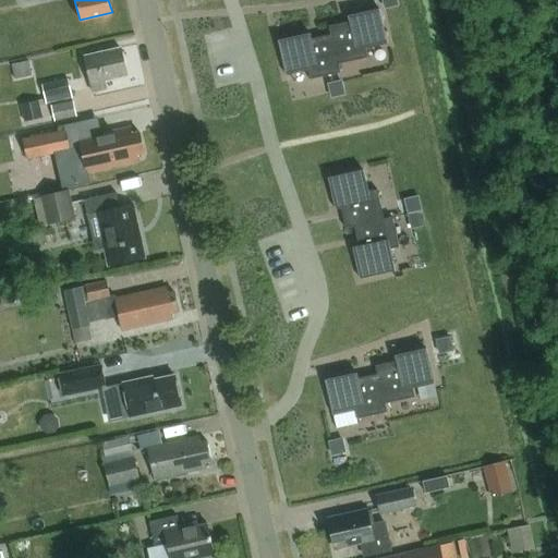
[(350,22),(329,26),(330,34),(331,34),(338,64),(339,64),(368,58),(366,49),(388,44),(380,9),(349,15),(350,22)]
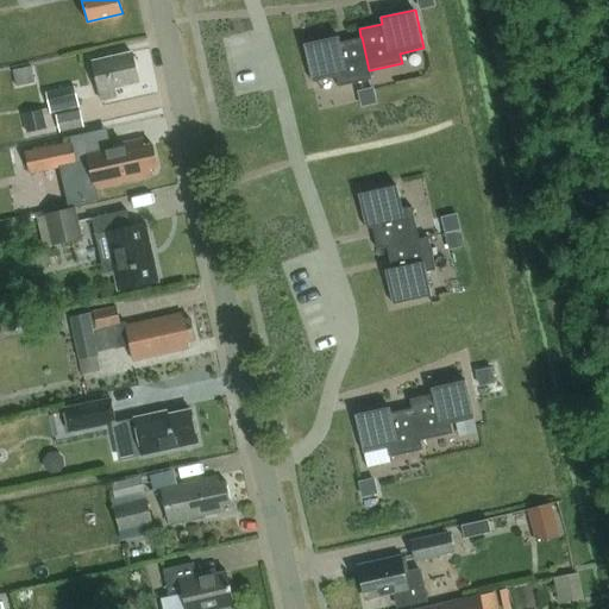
[(339,36),(305,43),(313,82),(337,76),(339,87),(371,79),(370,70),(369,70),(362,37),(360,37),(340,42),(339,36)]
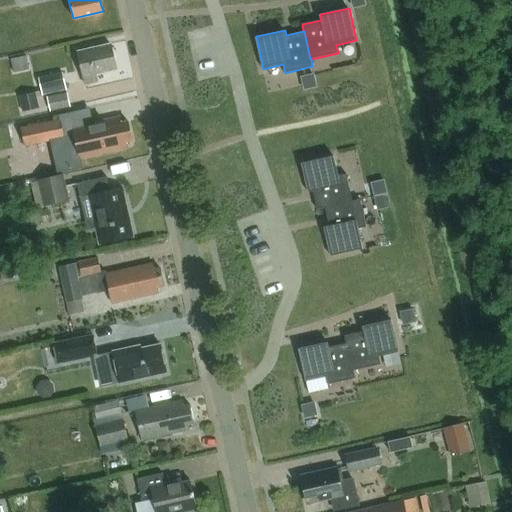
[(95,74),(116,69),(110,43),(78,50),(85,83),(97,80),(95,74)]
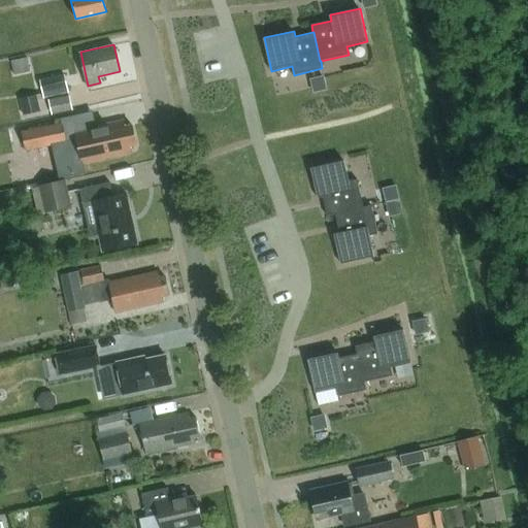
[(27,58),(11,62),(14,75),(30,71),(27,58)]
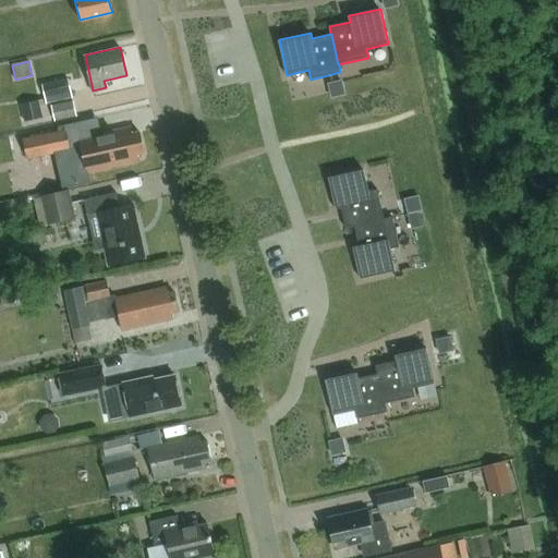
[(68,80),(41,85),(46,105),(50,104),(72,99),(68,80)]
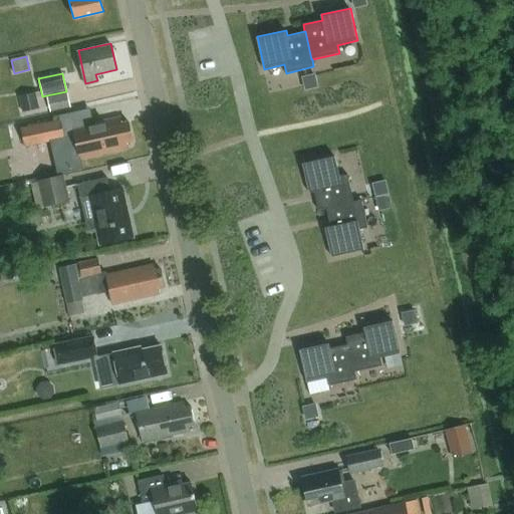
[(36,93),(19,96),(22,112),(39,108),(36,93)]
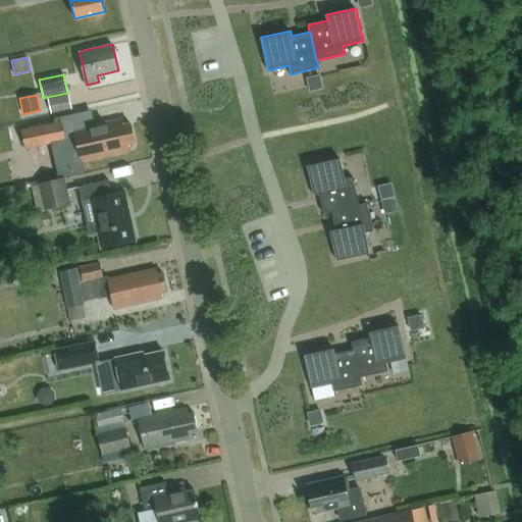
[(69,95),(48,99),(50,109),(51,113),(72,109),(69,95)]
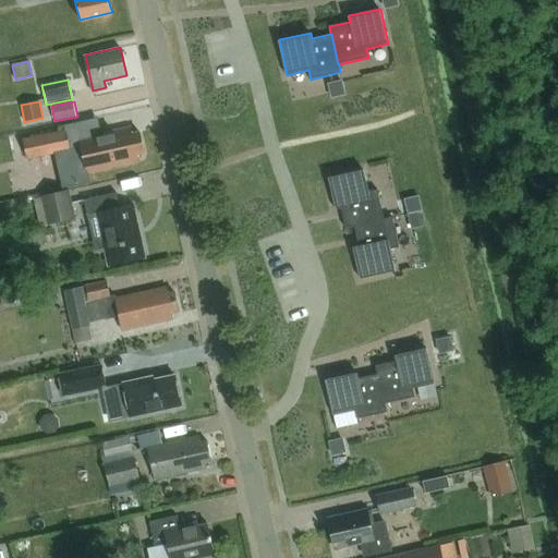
[(136,152),(143,150),(140,131),(132,133),(131,128),(80,138),(82,147),(87,170),(138,159),(136,152)]
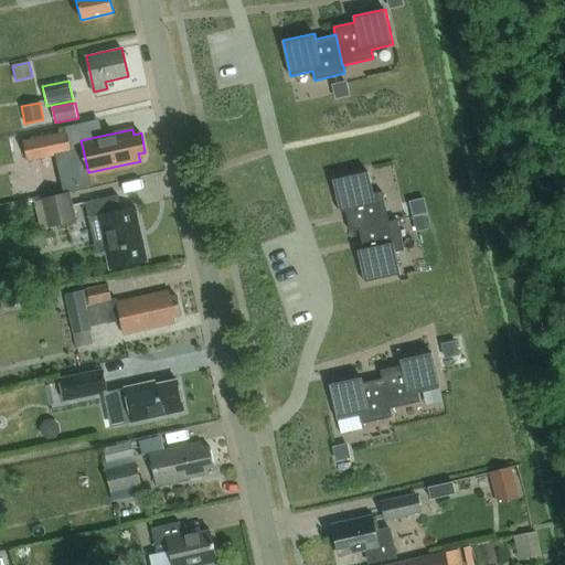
[(66,131),(22,141),(27,161),(56,156),(71,152),(66,131)]
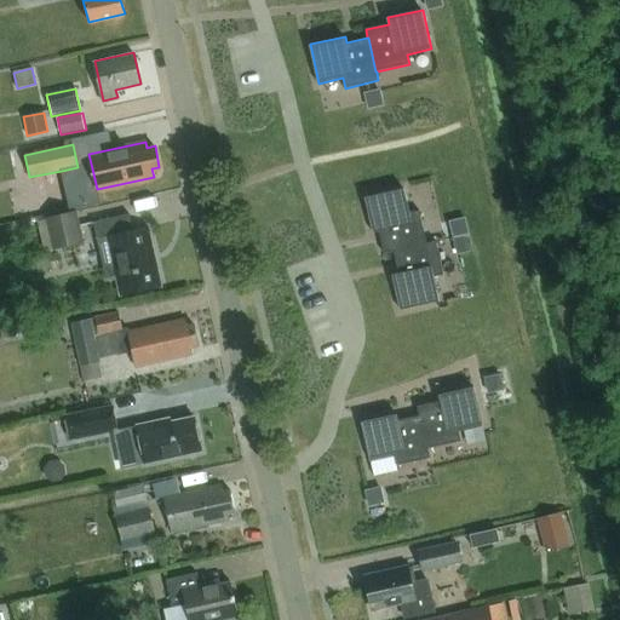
[(78,167),(62,171),(70,210),(76,208),(99,204),(97,189),(91,164),(78,167)]
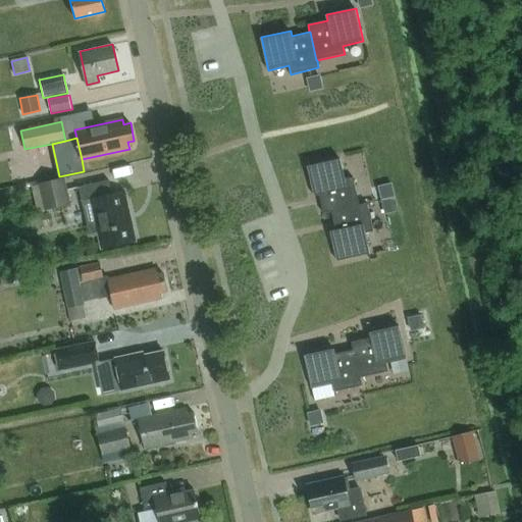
[(341,158),(308,165),(314,195),(319,194),(324,213),(331,211),(359,205),(359,204),(353,176),(345,178),(341,158)]
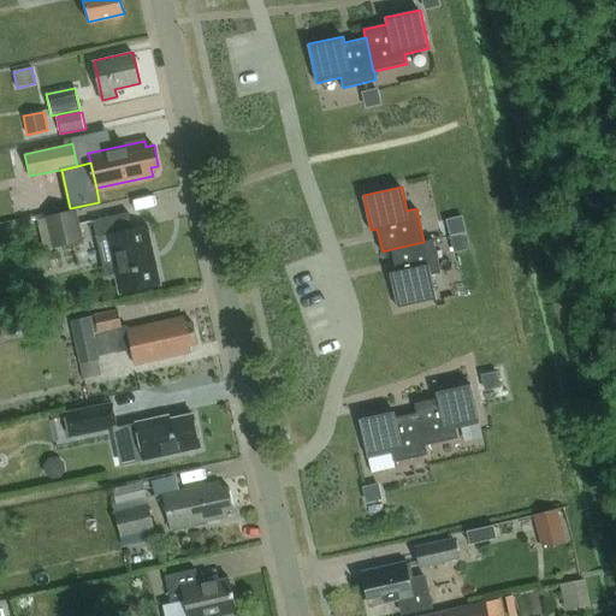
[(70,208),(46,214),(53,246),(83,240),(76,207),(70,208)]
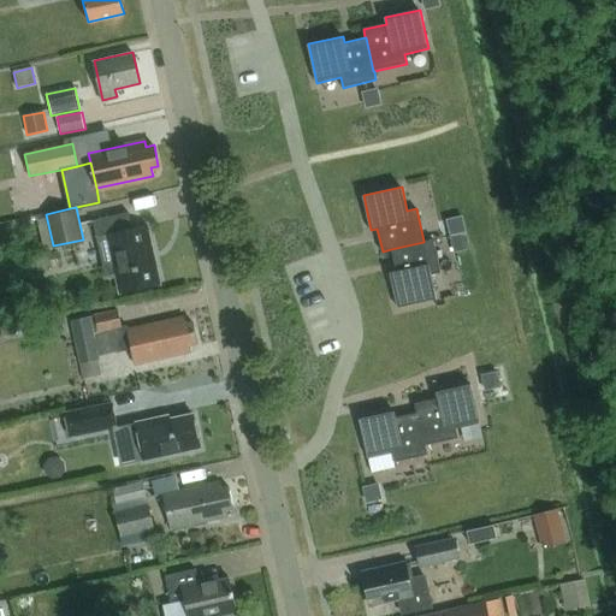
[(118,291),(160,282),(147,224),(131,227),(128,212),(93,219),(96,236),(106,234),(118,291)]
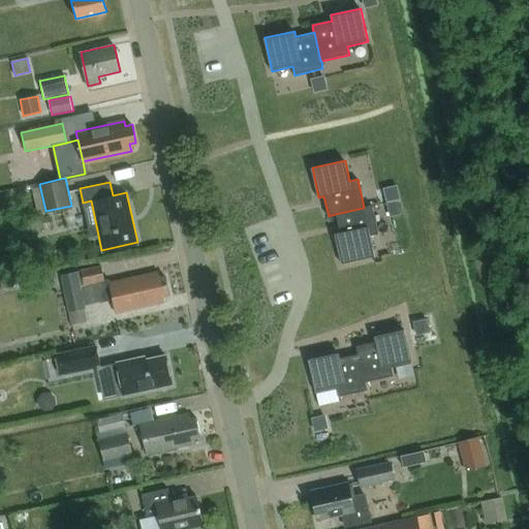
[(400,201),(386,205),(389,217),(403,214),(400,201)]
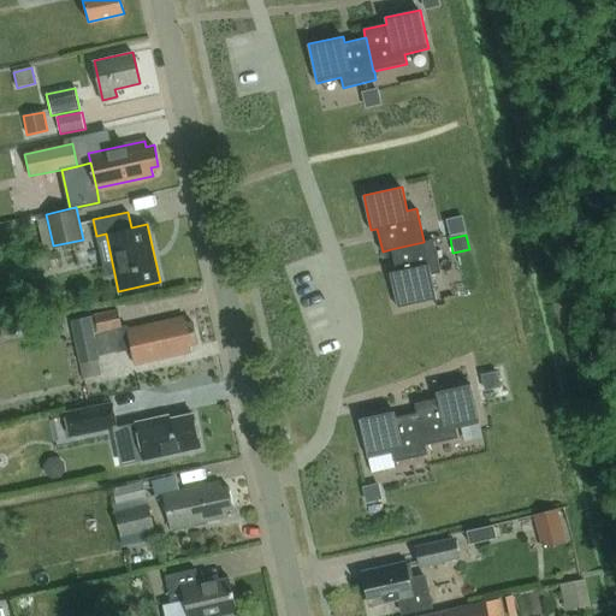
[(396,271),(390,272),(397,307),(437,298),(431,274),(440,272),(433,238),(424,241),(424,242),(391,249),(396,271)]
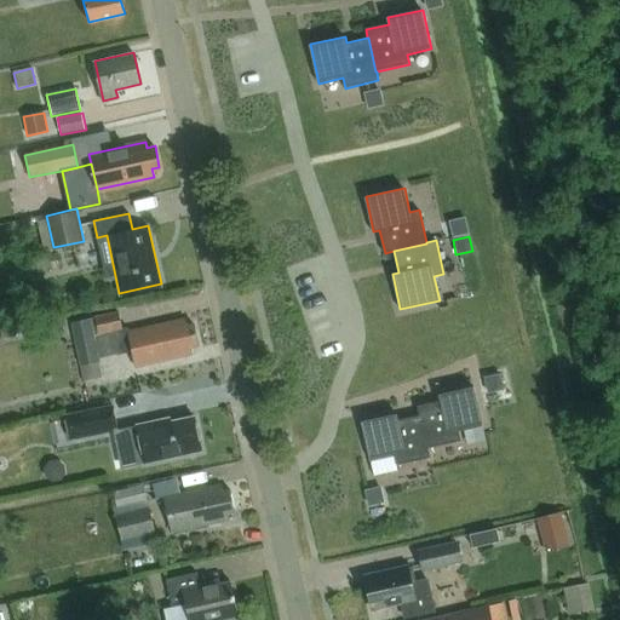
[(119,311),(73,322),(84,367),(101,362),(99,357),(95,336),(114,331),(119,354),(119,355),(132,351),(136,366),(191,354),(189,346),(197,344),(193,323),(187,325),(185,319),(130,331),(128,327),(124,328),(119,311)]
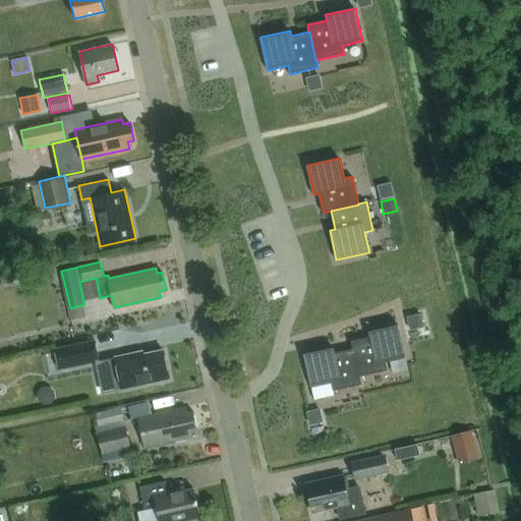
[(419,314),(407,317),(409,330),(422,328),(419,314)]
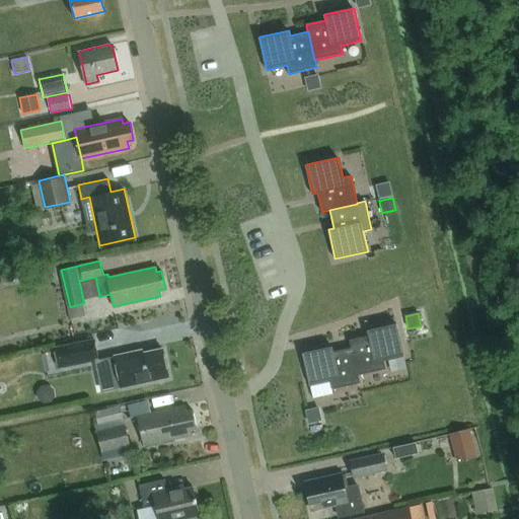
[(369,336),(349,340),(351,348),(352,347),(358,375),(359,375),(386,369),(384,360),(403,356),(396,323),(368,329),(369,336)]
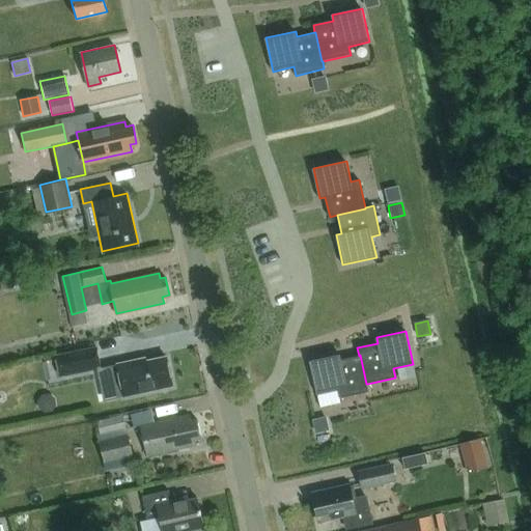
[(98,346),(55,355),(60,376),(103,368),(98,346)]
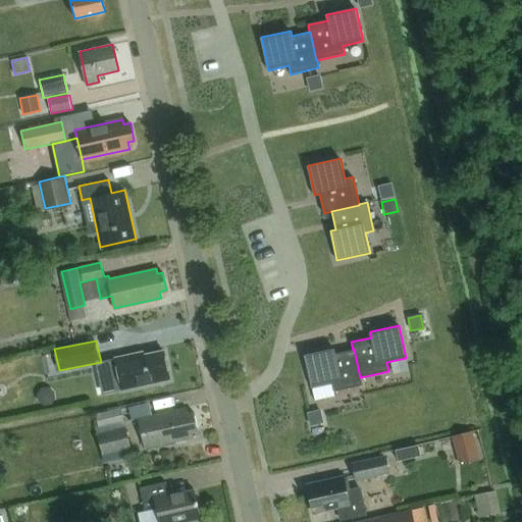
[(333,348),(305,355),(312,387),(332,383),(334,392),(362,384),(361,377),(360,377),(354,349),(353,350),(335,354),(333,348)]
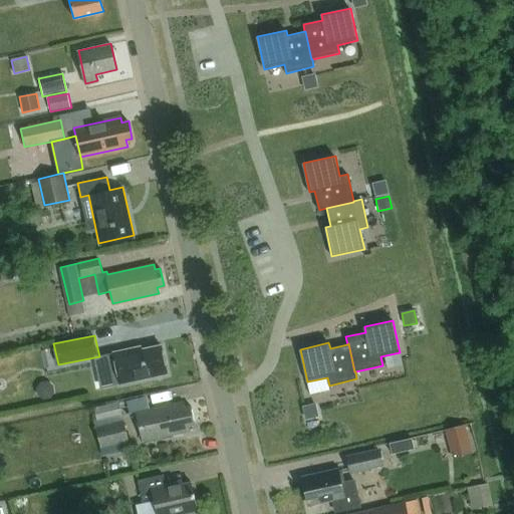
[(141,346),(112,352),(119,384),(167,374),(161,345),(141,349),(141,346)]
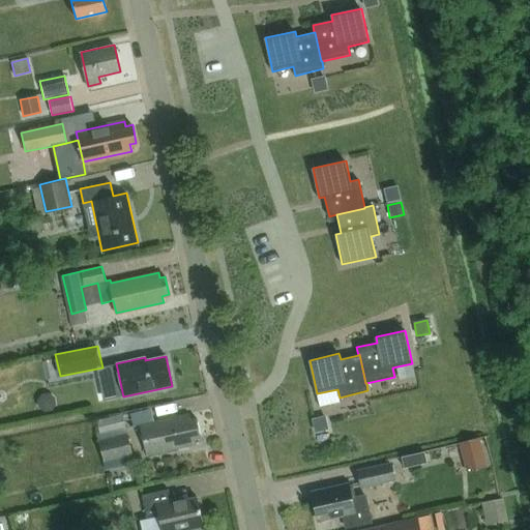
[(122,414),(96,420),(99,434),(125,429),(122,414)]
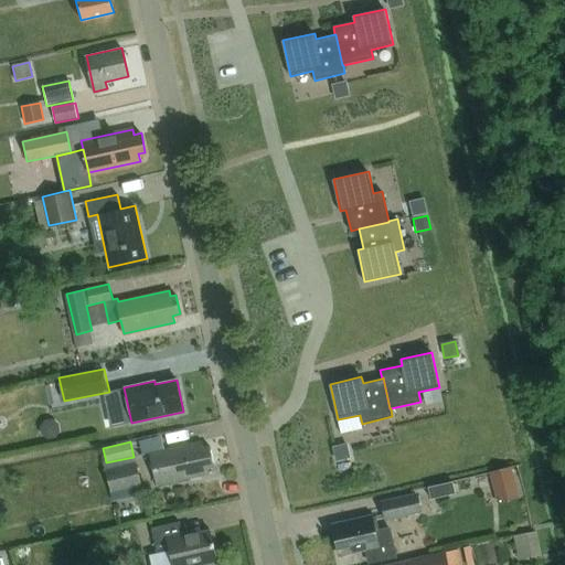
[(208,468),(214,467),(210,447),(203,449),(202,443),(150,454),(158,486),(209,475),(208,468)]
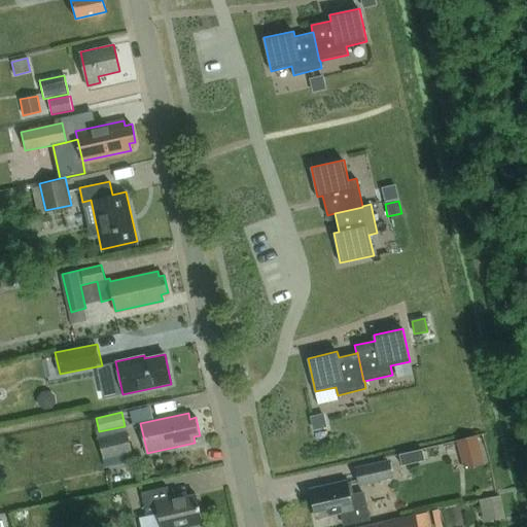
[(323,414),(309,417),(312,430),(326,427),(323,414)]
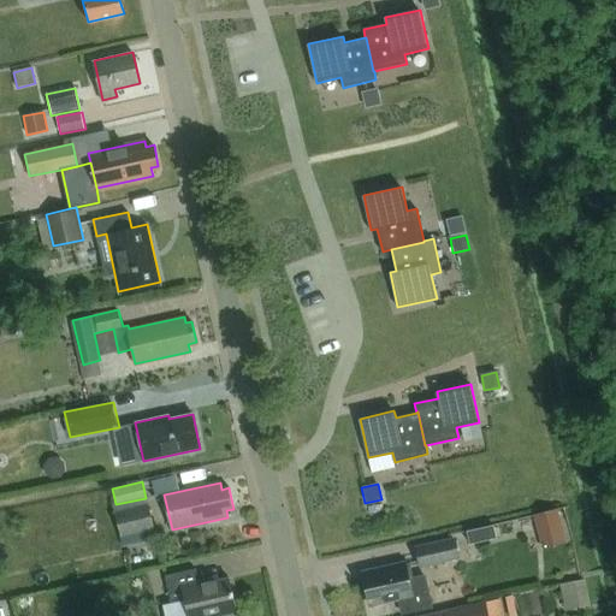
[(147,504),(114,511),(120,537),(153,529),(148,510),(147,504)]
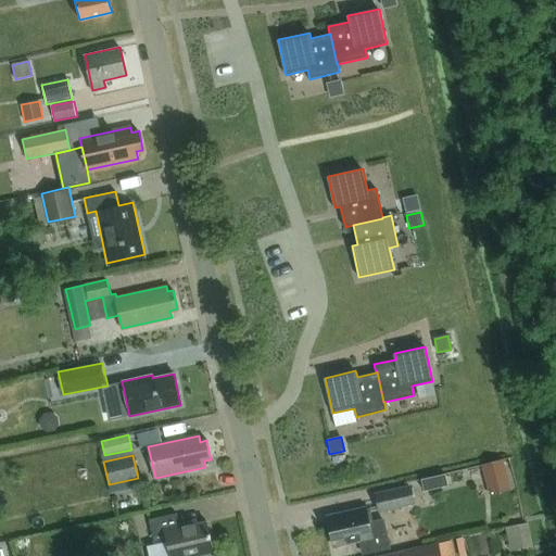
[(419,477),(422,489),(446,483),(443,471),(419,477)]
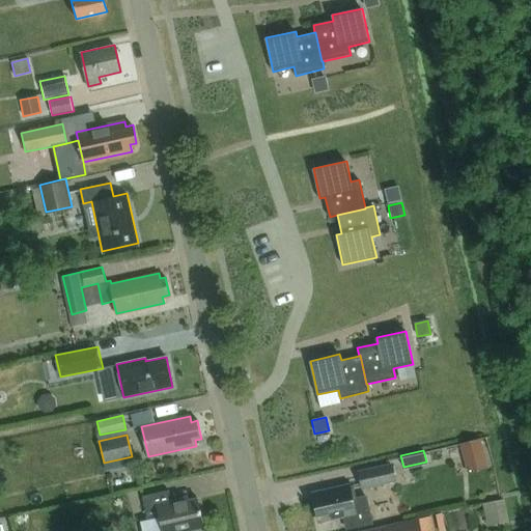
[(393,463),(357,471),(360,483),(362,490),(397,481),(393,463)]
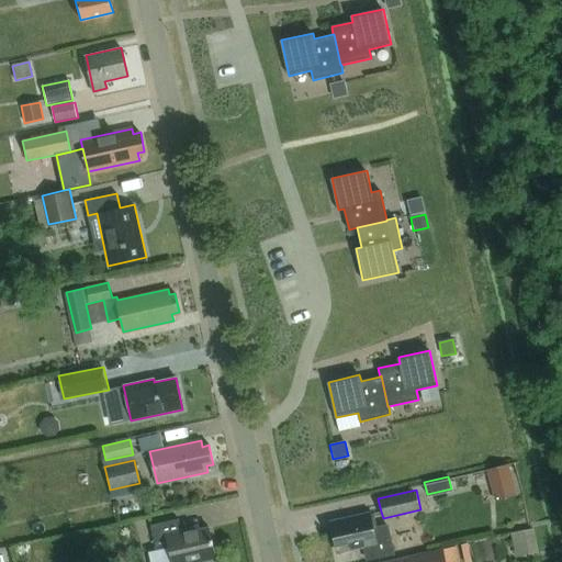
[(368,512),(329,520),(336,549),(363,543),(368,561),(395,555),(389,524),(372,527),(368,512)]
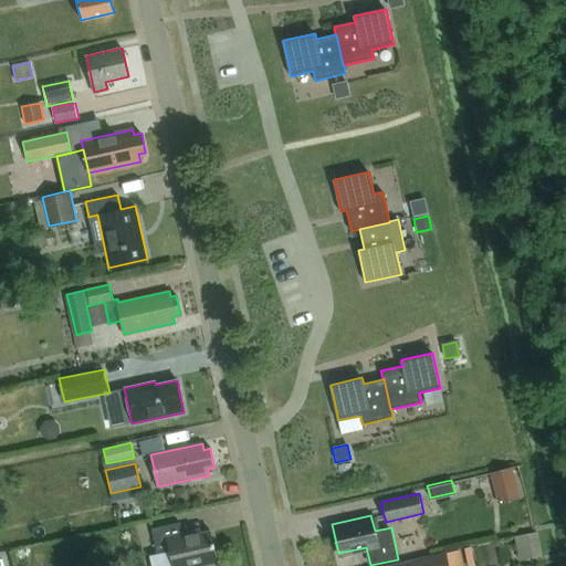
[(174,565),(211,565),(219,565),(211,532),(184,538),(180,523),(152,530),(157,554),(170,551),(174,565)]
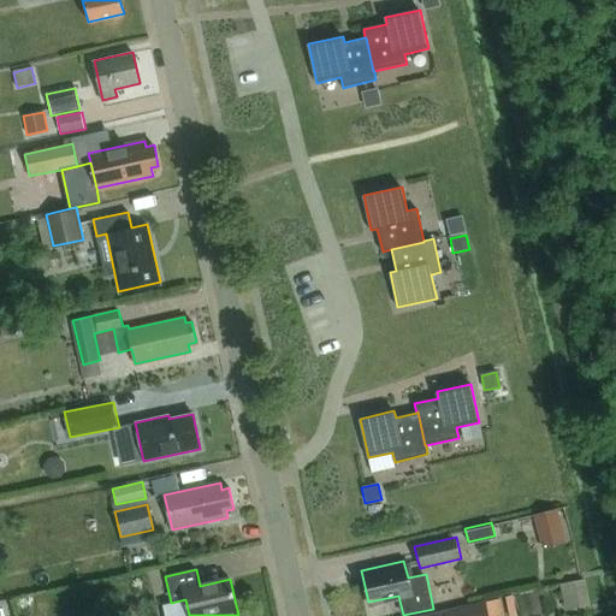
[(516,615),(513,596),(505,597),(509,615),(516,615)]
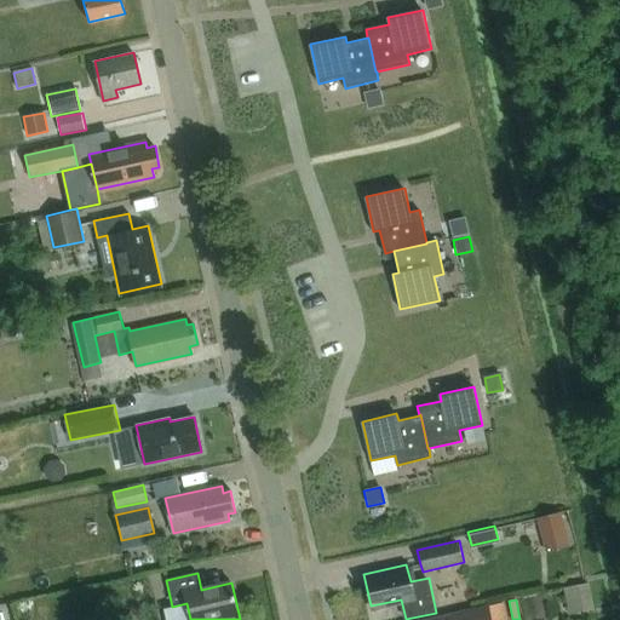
[(172,607),(162,609),(165,619),(190,619),(187,603),(172,607)]
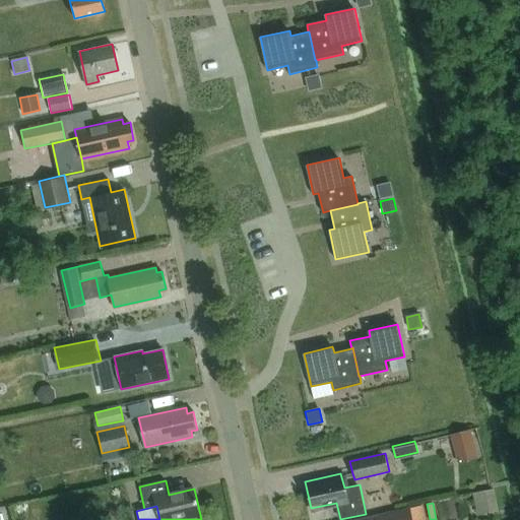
[(412,519),(410,508),(359,519),(412,519)]
